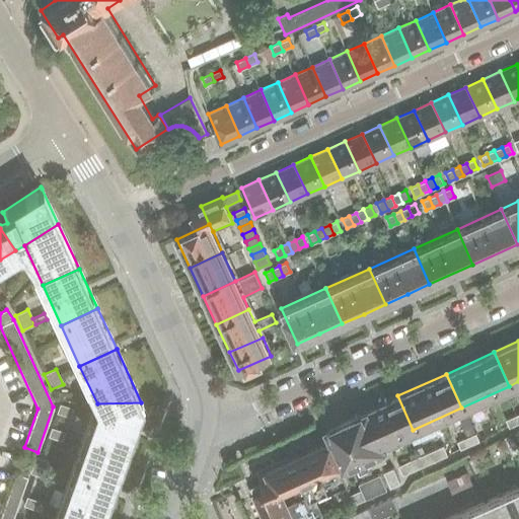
[(413,430),(397,395),(350,417),(369,460),(384,453),(380,444),(413,430)]
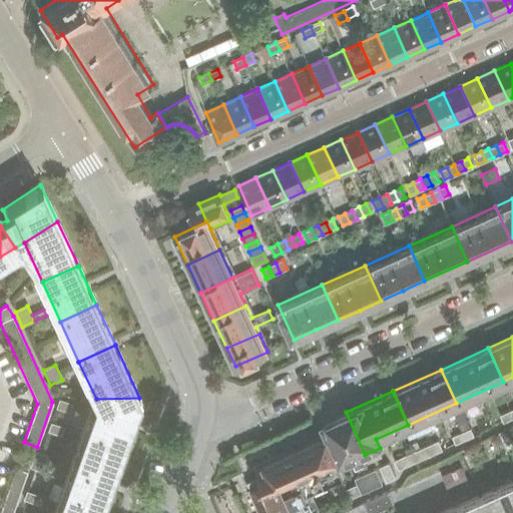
[(89,417),(127,431),(139,398),(96,399),(89,417)]
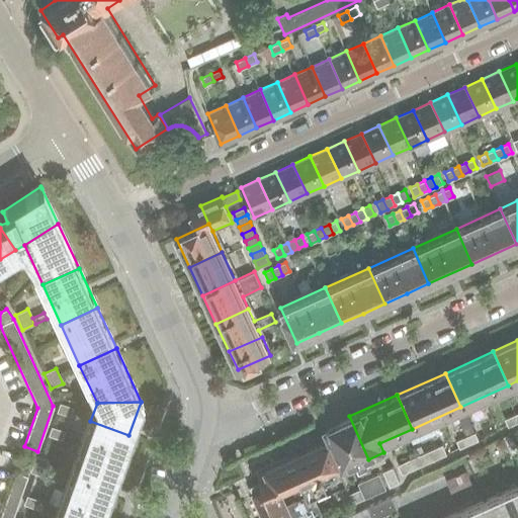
[(72,408),(59,404),(57,412),(69,417),(72,408)]
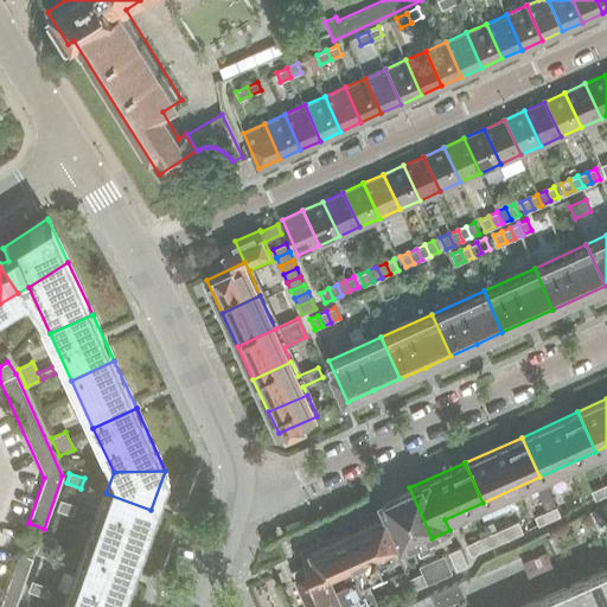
[(595,499),(606,494),(602,486),(592,491),(595,499)]
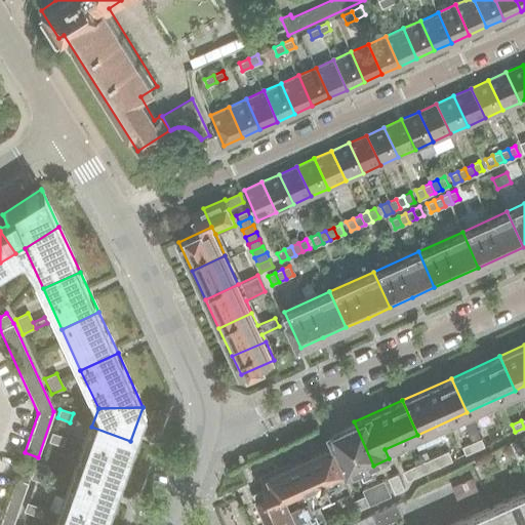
[(329,433),(334,445),(348,475),(360,470),(363,477),(373,473),(371,466),(373,466),(354,421),(329,433)]
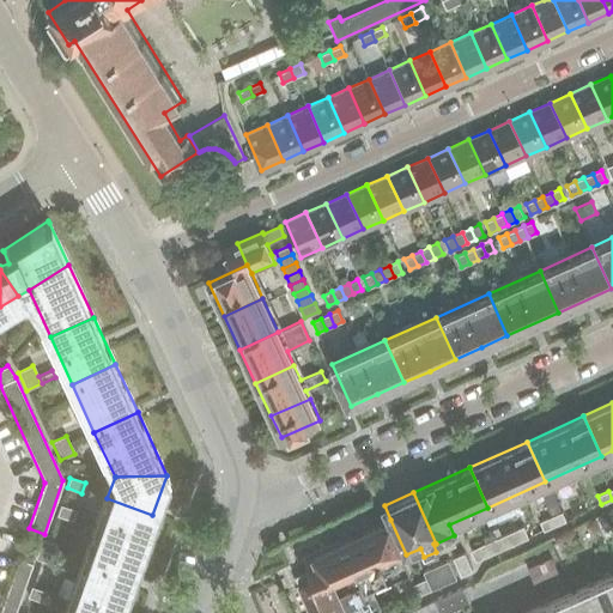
[(95,532),(140,548),(152,515),(107,498),(95,532)]
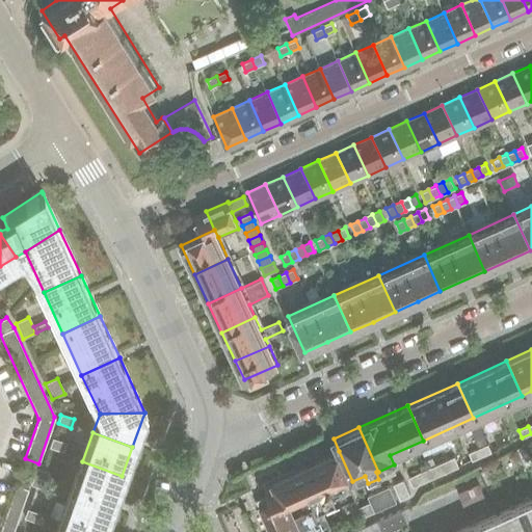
[(65,444),(52,439),(49,448),(62,452),(65,444)]
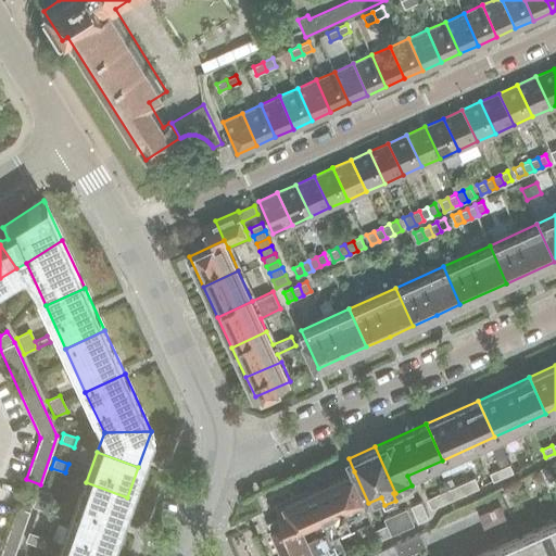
[(509,464),(500,468),(503,477),(514,472),(509,464)]
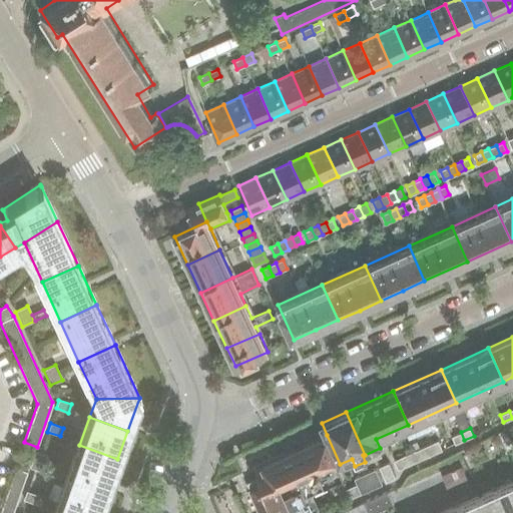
[(455,444),(464,440),(461,432),(452,437),(455,444)]
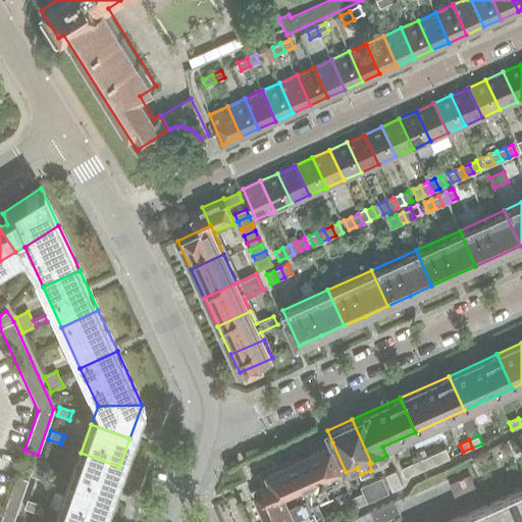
[(343,473),(346,472),(332,442),(271,470),(281,492),(282,494),(301,486),(307,501),(309,505),(316,501),(349,486),(343,473)]
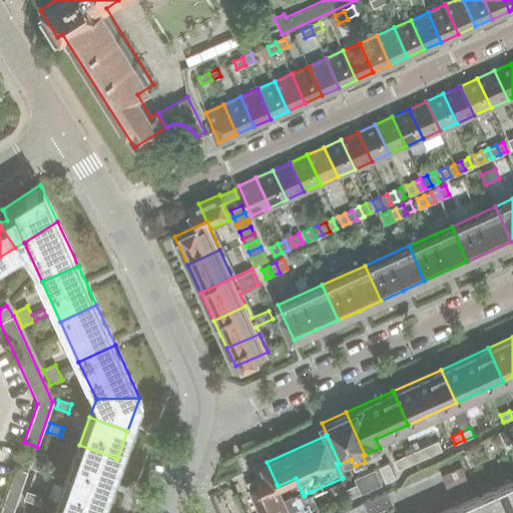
[(416,451),(420,460),(442,450),(438,441),(416,451)]
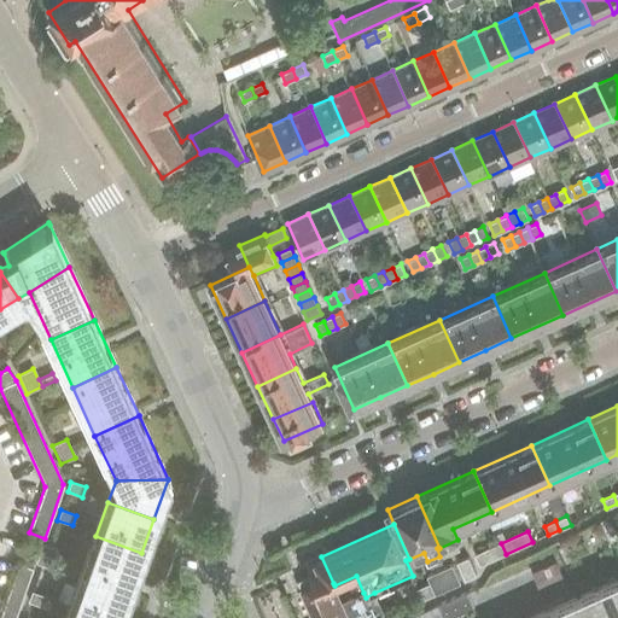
[(141,553),(95,536),(83,570),(129,587),(141,553)]
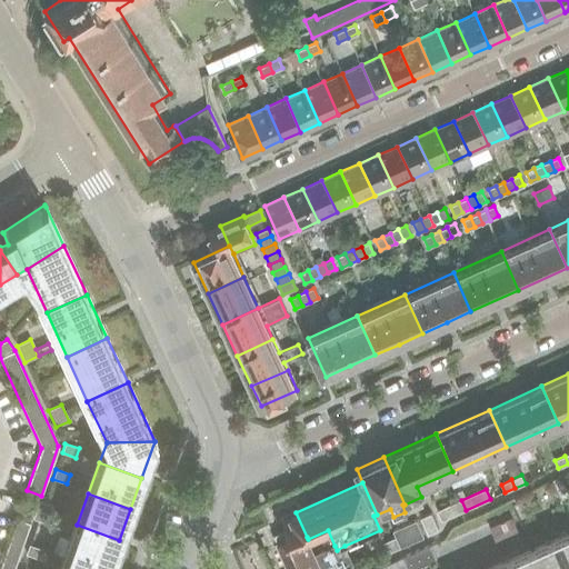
[(461,500),(437,510),(441,521),(466,510),(461,500)]
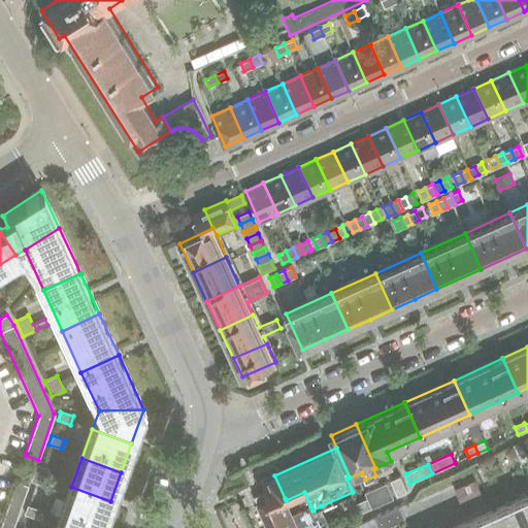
[(30,482),(43,487),(43,485),(46,477),(50,470),(36,465),(30,482)]
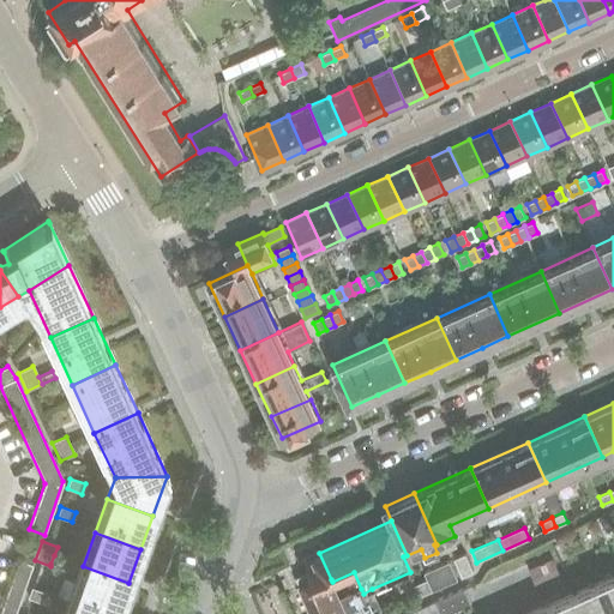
[(332,582),(331,579),(319,553),(318,549),(301,558),(307,571),(294,577),(302,595),(330,583),(332,582)]
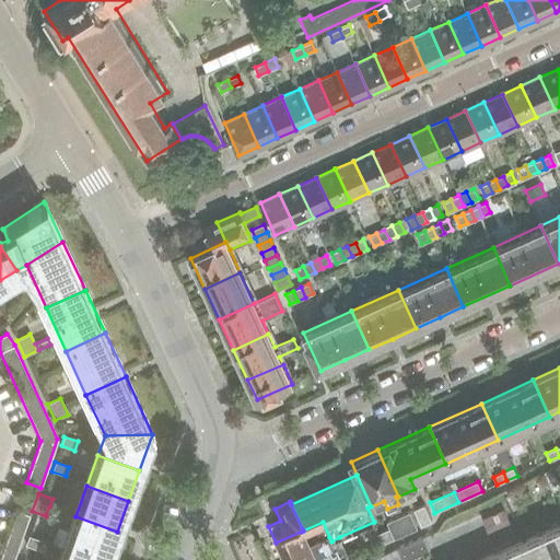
[(432,521),(424,505),(415,510),(422,525),(432,521)]
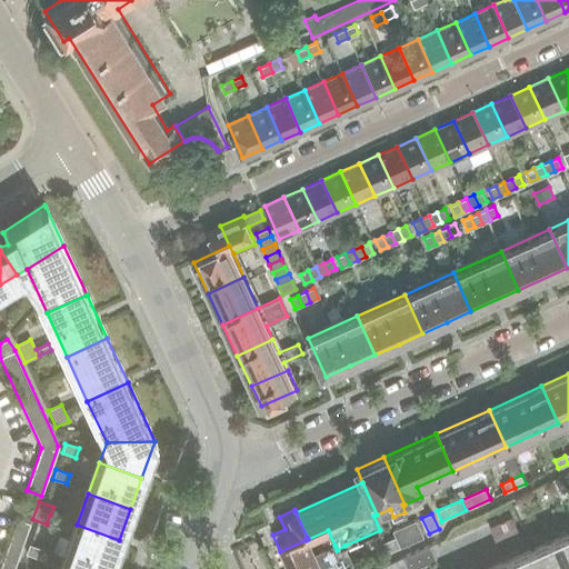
[(50,515),(47,522),(60,528),(63,519),(50,515)]
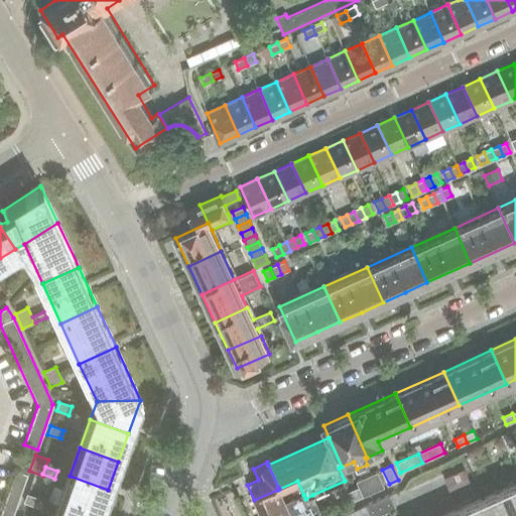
[(11,515),(26,475),(15,471),(0,512),(0,515),(11,515)]
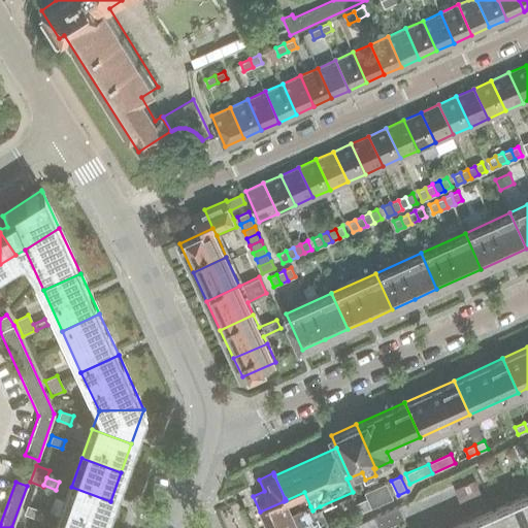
[(371,507),(393,498),(387,483),(365,492),(367,498),(371,507)]
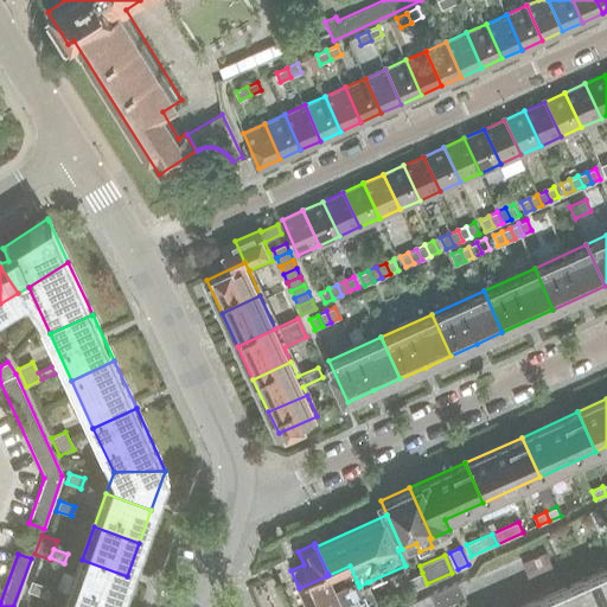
[(110,606),(115,606),(127,576),(82,560),(70,593),(110,606)]
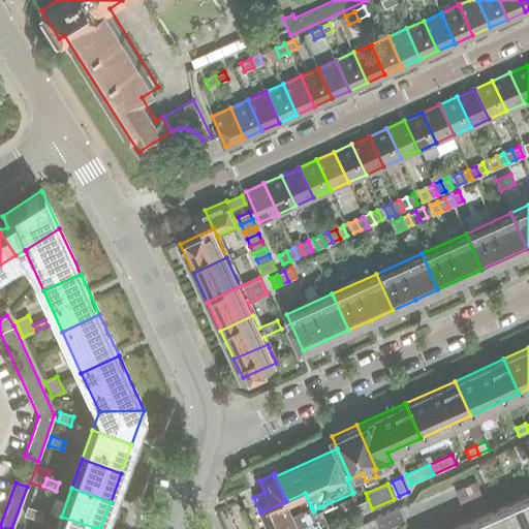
[(503,528),(528,528),(528,495),(495,511),(503,528)]
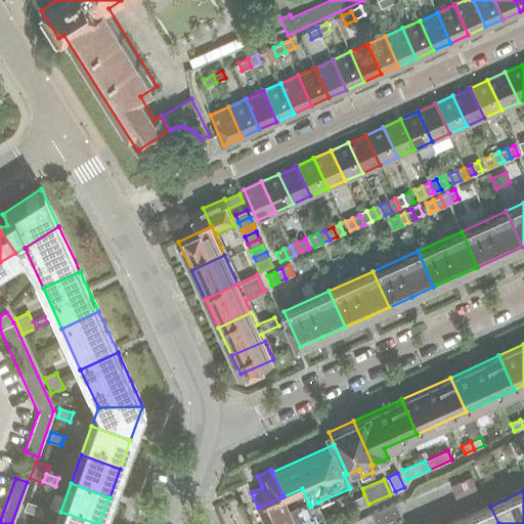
[(349,500),(354,511),(368,504),(364,494),(349,500)]
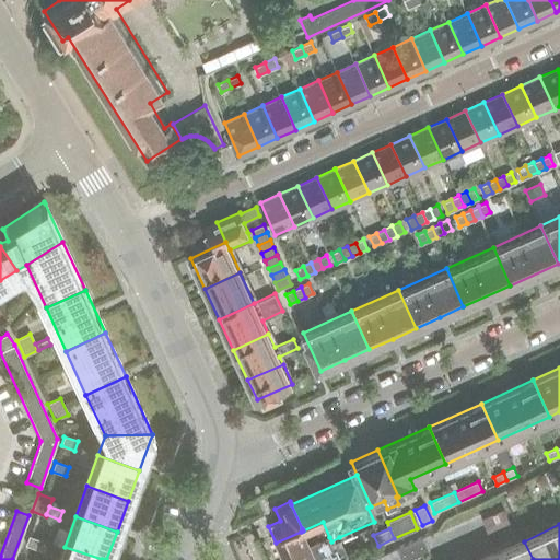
[(276,543),(283,559),(313,559),(307,547),(301,532),(276,543)]
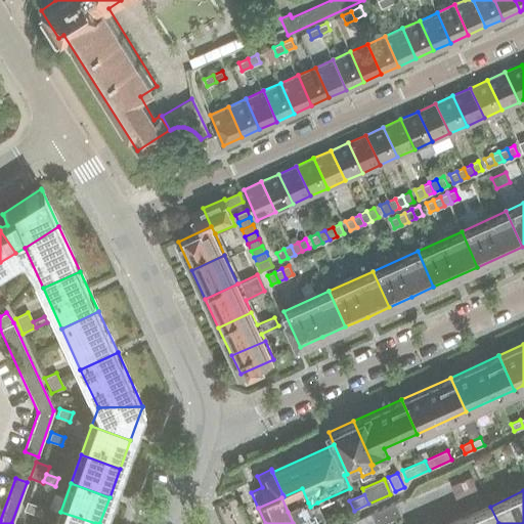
[(39,507),(28,501),(25,511),(36,515),(39,507)]
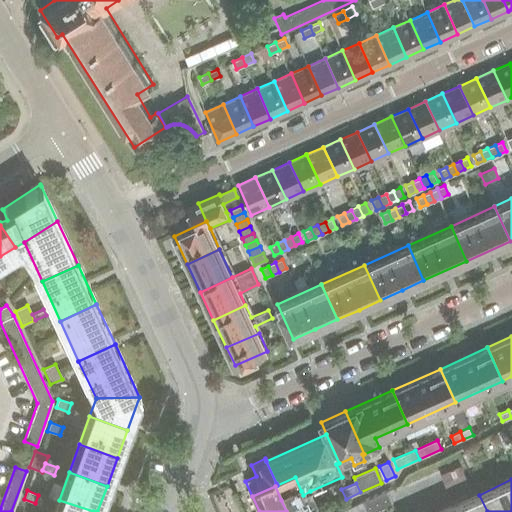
[(303,495),(301,491),(281,500),(286,511),(317,511),(319,511),(310,491),(303,495)]
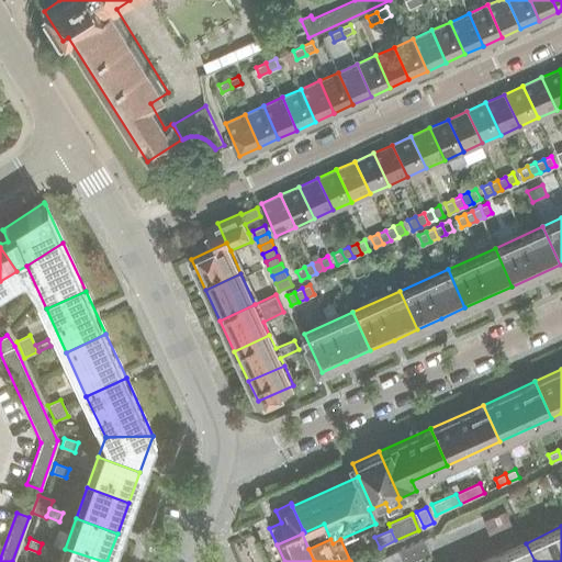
[(424,539),(416,542),(422,557),(430,552),(424,539)]
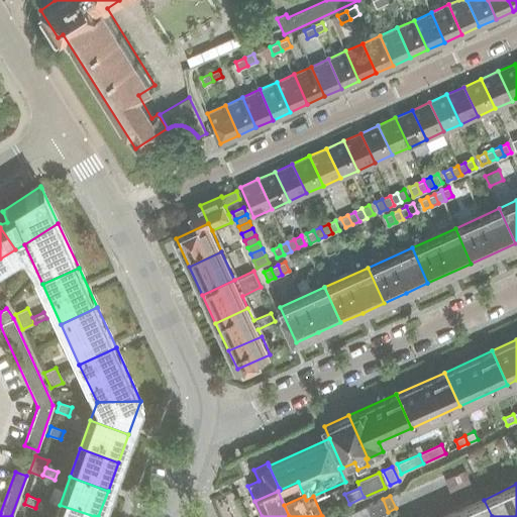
[(383,499),(375,503),(380,516),(388,512),(383,499)]
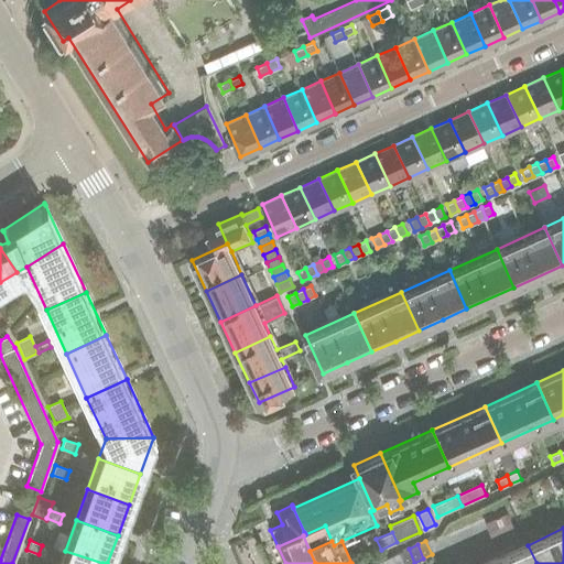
[(486,563),(537,563),(528,545),(487,563),(486,563)]
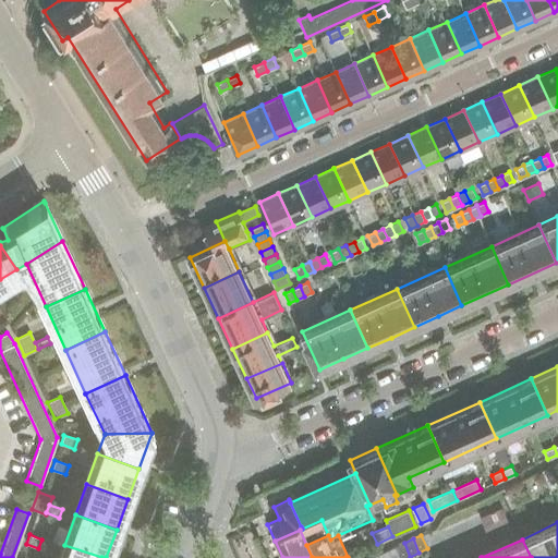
[(404,543),(396,546),(400,557),(407,557),(410,557),(404,543)]
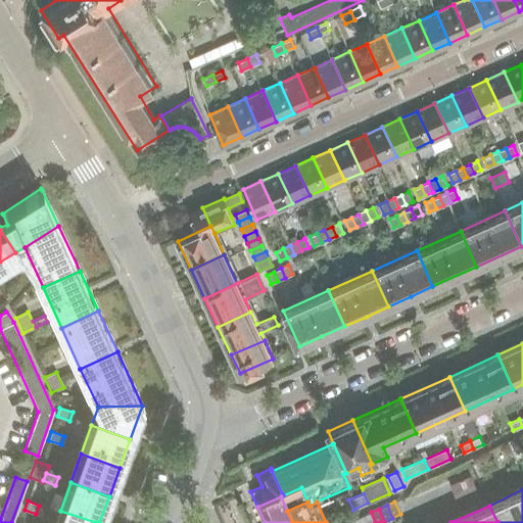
[(95,522),(60,511),(55,522),(95,522)]
